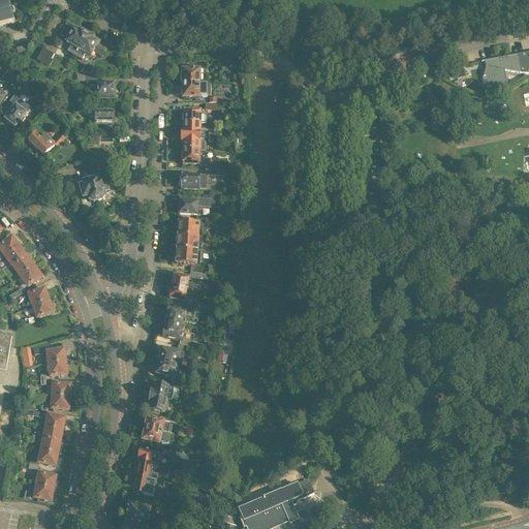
[(8,1),(0,3),(0,26),(14,23),(8,1)]
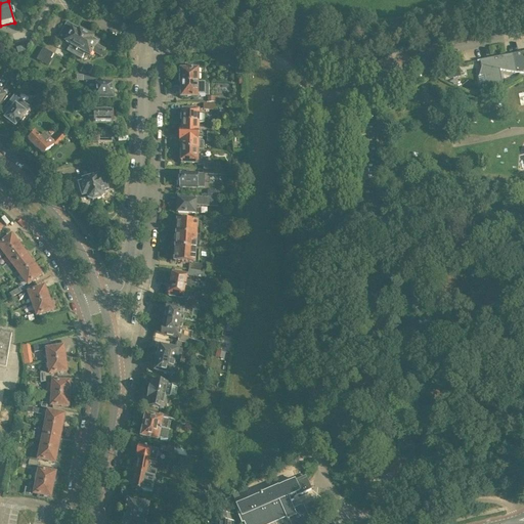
[(74,56),(86,34),(67,23),(58,39),(71,46),(67,52),(74,56)]
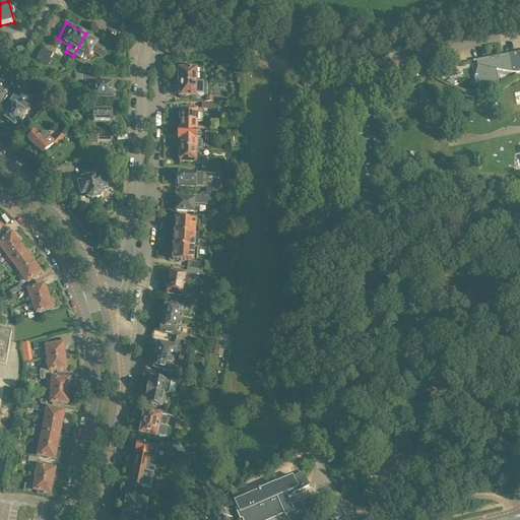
[(85,34),(73,56),(80,60),(84,54),(89,57),(92,52),(101,56),(104,50),(96,45),(98,43),(92,40),(93,38),(85,34)]
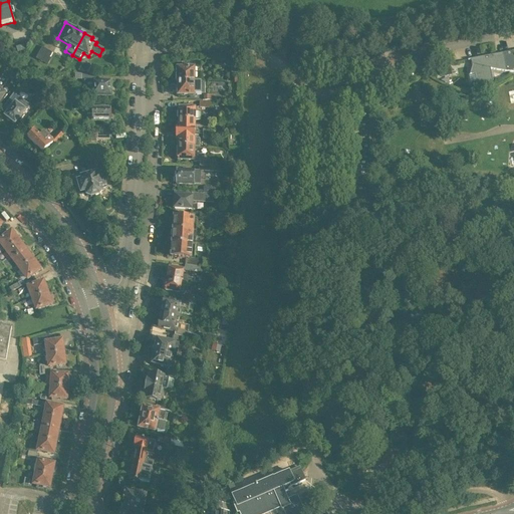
[(36,59),(42,62),(47,65),(51,58),(50,58),(52,53),(42,47),(36,59)]
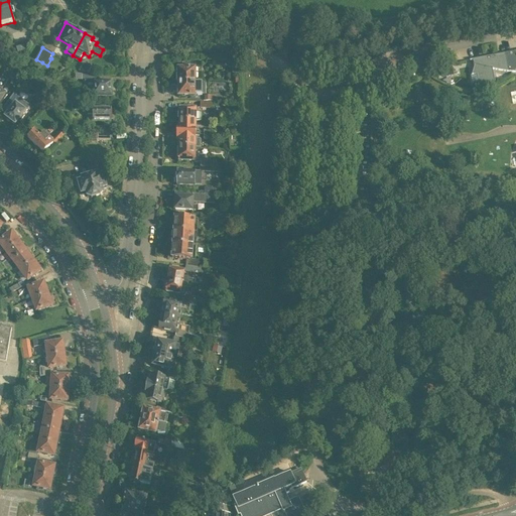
[(477,66),(472,76),(477,75),(479,86),(495,83),(493,70),(505,72),(511,73),(515,73),(515,72),(513,72),(515,67),(515,51),(499,54),(470,60),(471,60),(474,65),(477,66)]
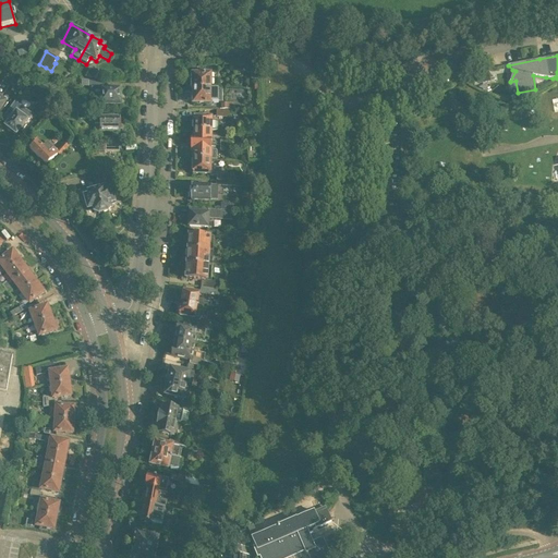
[(94,79),(96,80),(100,73),(96,70),(94,72),(89,70),(87,74),(85,76),(88,80),(91,77),(93,80),(94,79)]
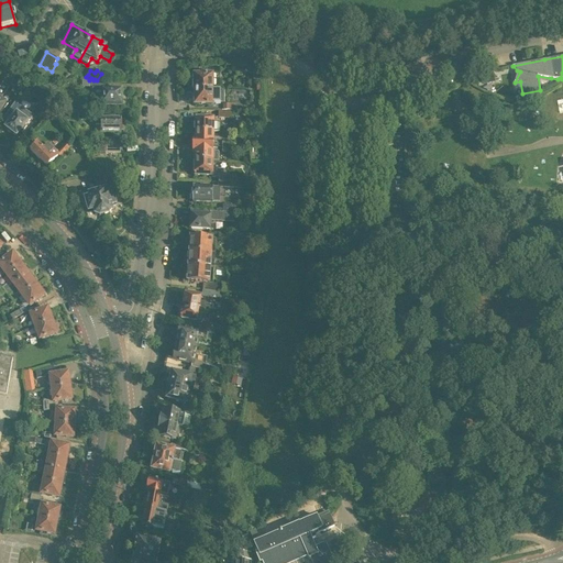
[(484,85),(493,83),(492,80),(494,80),(493,74),(482,76),(484,85)]
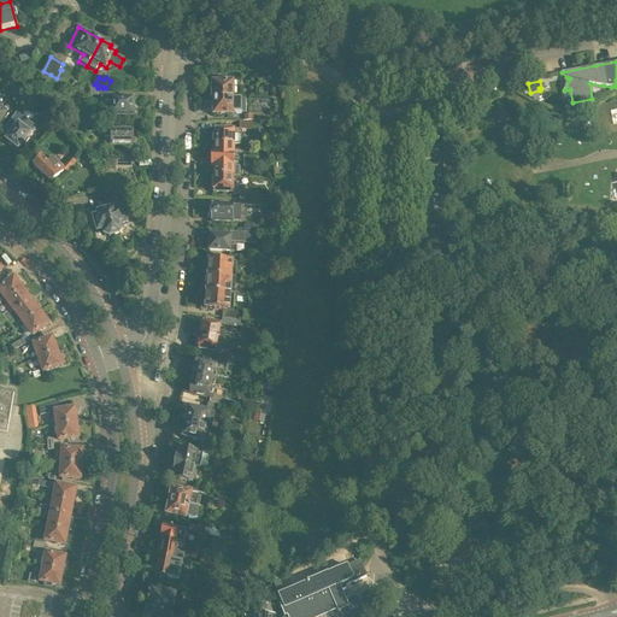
[(213,99),(234,99),(241,98),(241,82),(213,82),(213,99)]
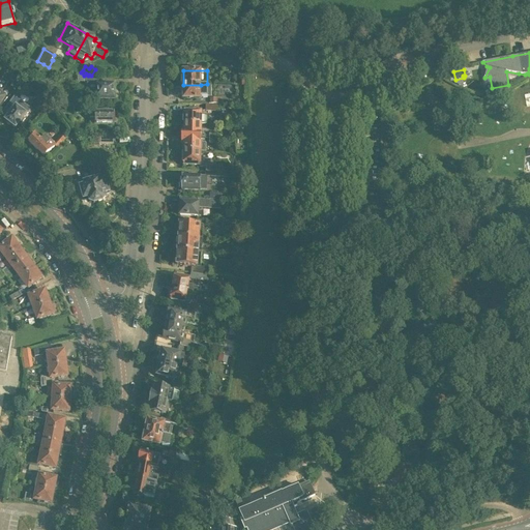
[(97,83),(87,83),(87,92),(92,92),(92,100),(97,100),(97,99),(115,99),(115,86),(97,85),(97,83)]
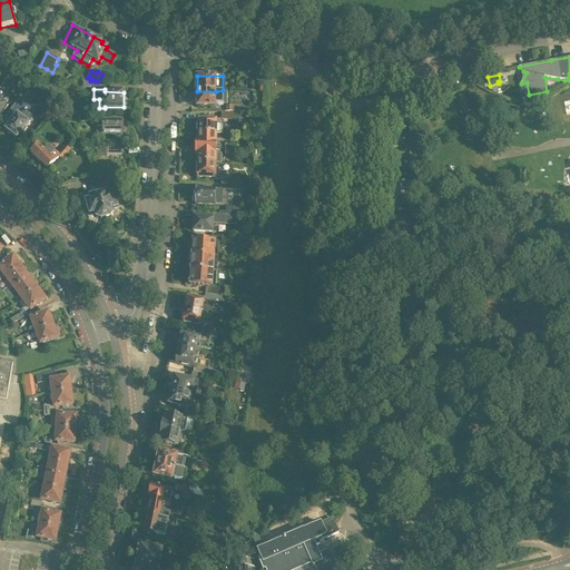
[(223,107),(223,90),(216,91),(197,91),(197,107),(223,107)]
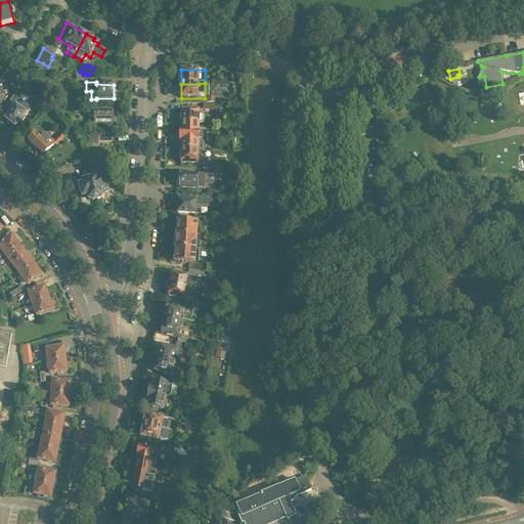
[(5,120),(6,121),(6,123),(8,124),(10,124),(15,127),(29,111),(18,102),(5,120)]
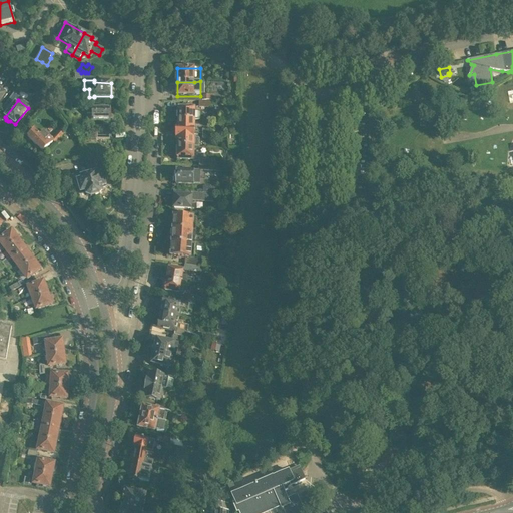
[(199,101),(199,104),(198,109),(206,109),(206,108),(211,108),(212,101),(199,101)]
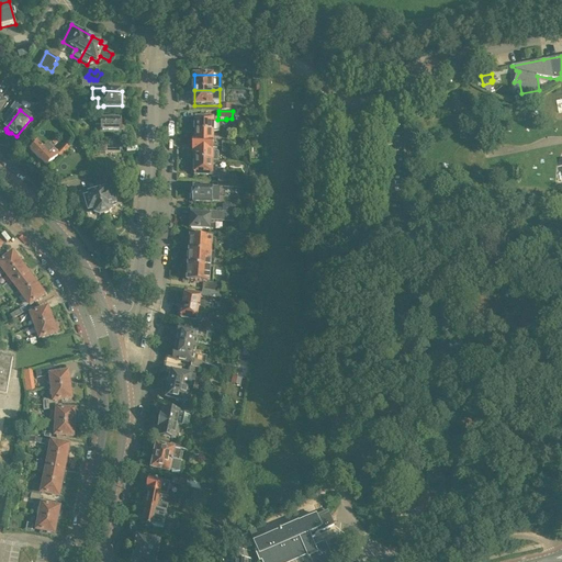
[(121,119),(102,119),(102,113),(78,113),(78,120),(96,120),(96,126),(101,126),(101,132),(121,132),(123,130),(123,126),(121,125),(121,119)]
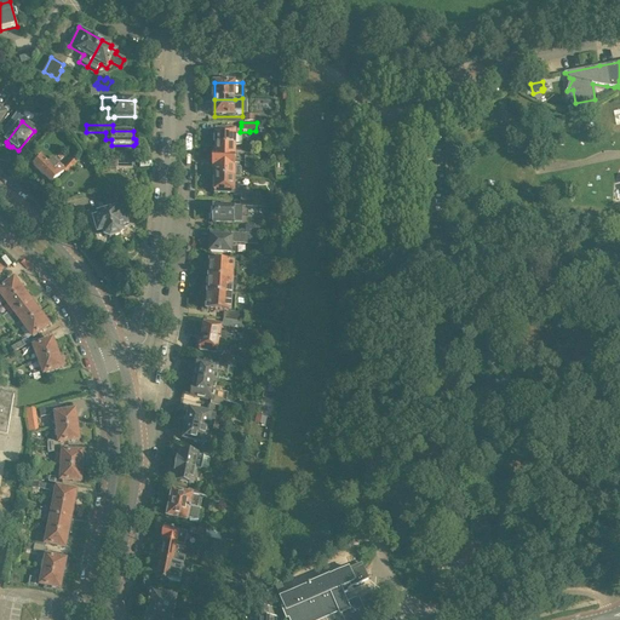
[(216,148),(235,148),(235,147),(240,147),(241,144),(241,137),(240,136),(235,136),(235,131),(216,131),(216,148)]
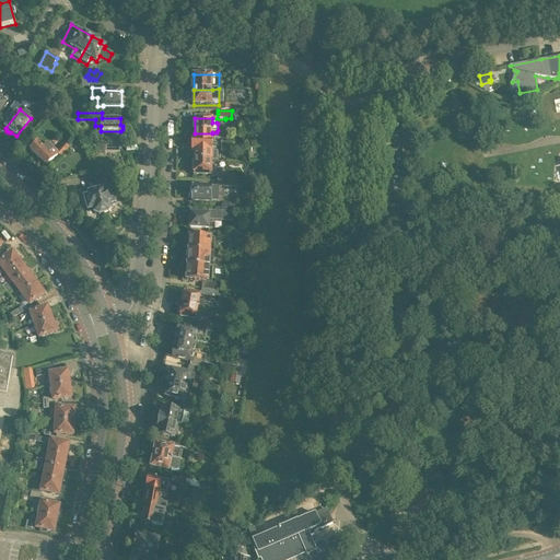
[(212,133),(195,133),(195,139),(193,139),(191,146),(212,147),(217,147),(217,142),(216,140),(212,140),(212,133)]
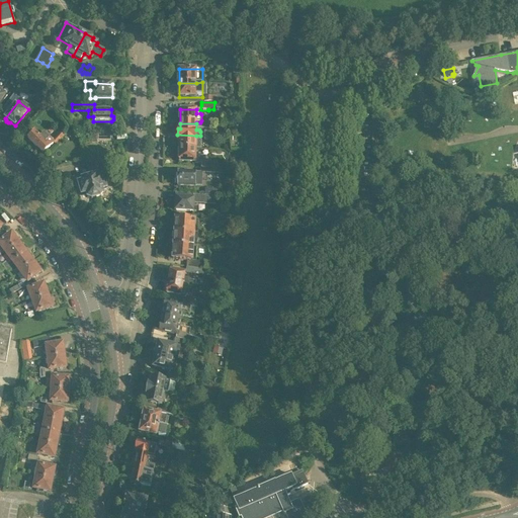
[(55,143),(53,142),(45,133),(40,137),(35,132),(33,134),(31,133),(29,136),(29,138),(28,139),(37,149),(35,151),(40,156),(55,143)]
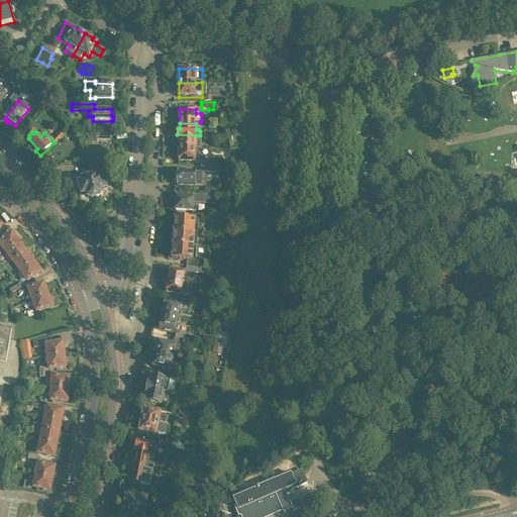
[(53,141),(55,142),(56,144),(65,135),(61,132),(53,141)]
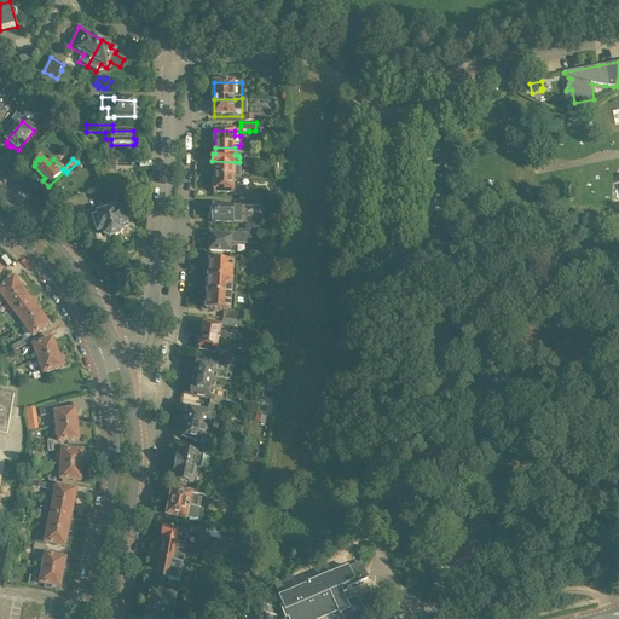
[(235,162),(212,161),(212,169),(215,169),(214,178),(235,178),(241,178),(241,168),(239,167),(235,167),(235,162)]
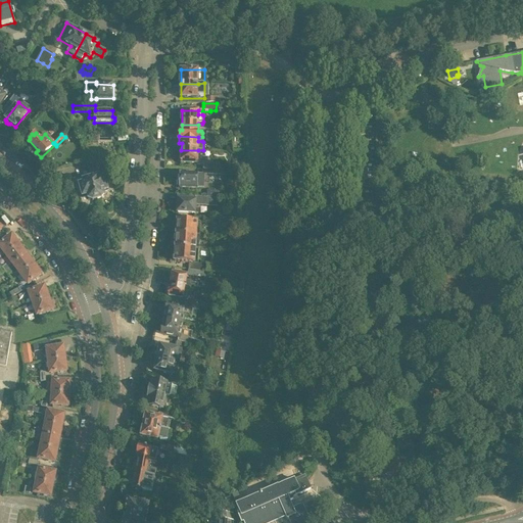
[(207,157),(197,157),(198,150),(181,150),(181,163),(197,163),(197,165),(203,165),(203,170),(214,171),(214,163),(207,163),(207,157)]
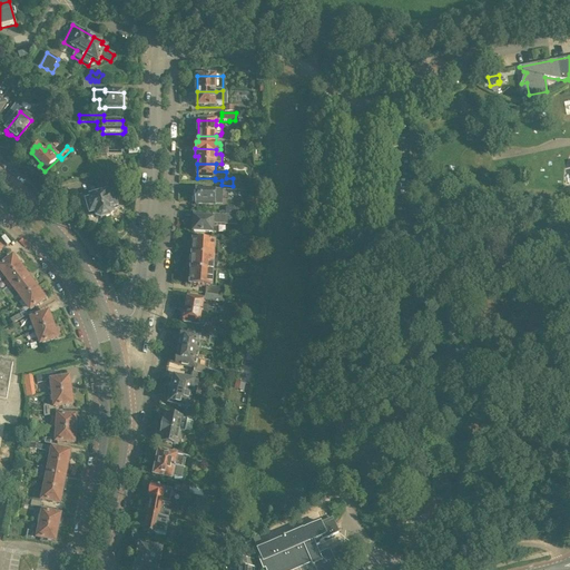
[(107,192),(99,194),(106,218),(110,216),(114,213),(112,209),(118,208),(116,199),(117,199),(116,183),(108,184),(109,190),(107,192)]
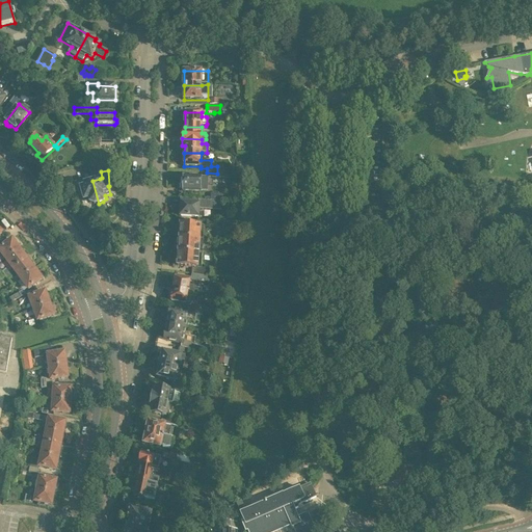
[(207,174),(207,177),(202,177),(202,176),(183,176),(183,184),(181,185),(181,189),(183,190),(183,191),(201,192),(201,190),(205,190),(205,183),(208,183),(208,177),(230,179),(231,175),(216,174),(207,174)]
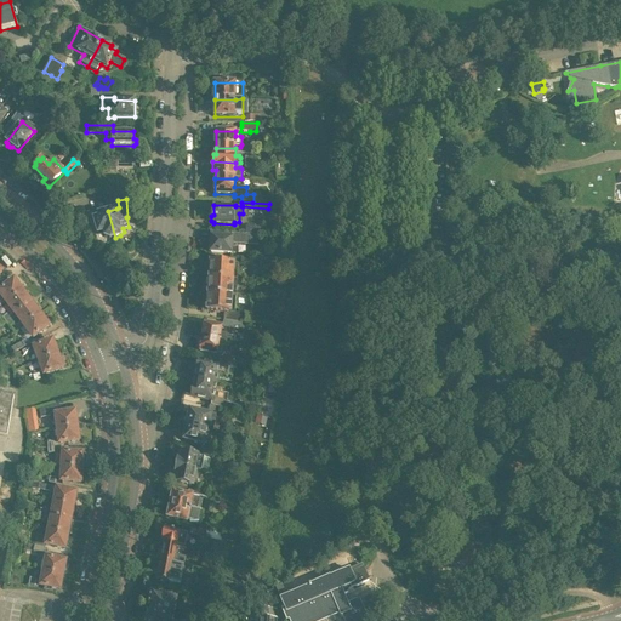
[(98,210),(86,214),(91,228),(96,227),(98,235),(104,234),(106,237),(109,239),(115,238),(108,211),(98,214),(98,210)]
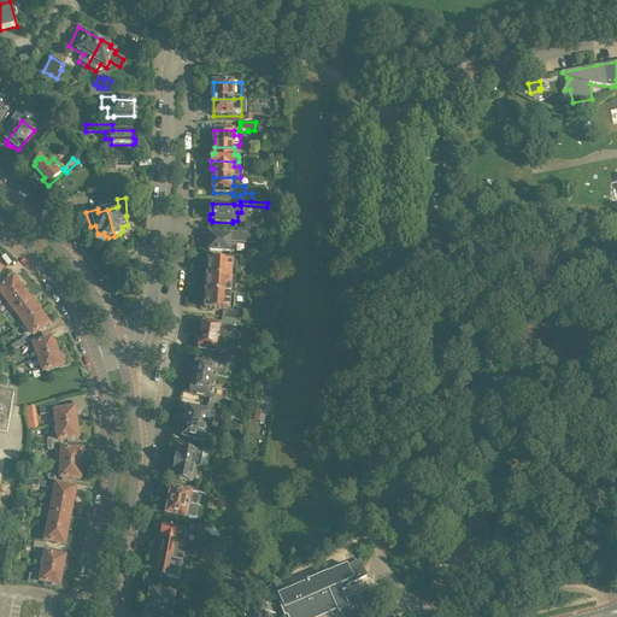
[(257,233),(244,233),(231,231),(230,230),(209,229),(209,235),(210,235),(209,251),(230,252),(230,242),(235,244),(235,241),(257,242),(257,233)]
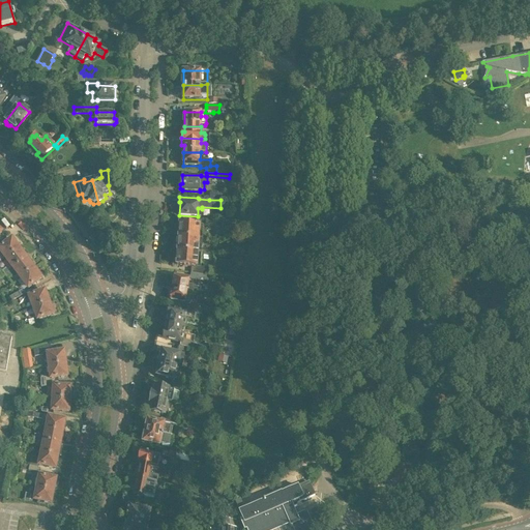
[(179,224),(178,238),(202,239),(203,226),(200,225),(179,224)]
